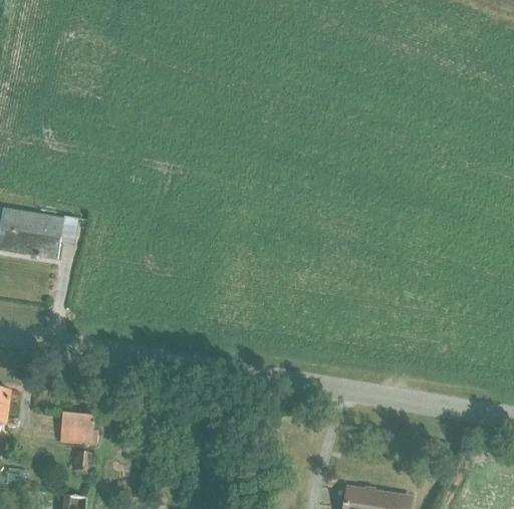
[(0,233),(0,247),(57,256),(63,218),(4,208),(0,233)]
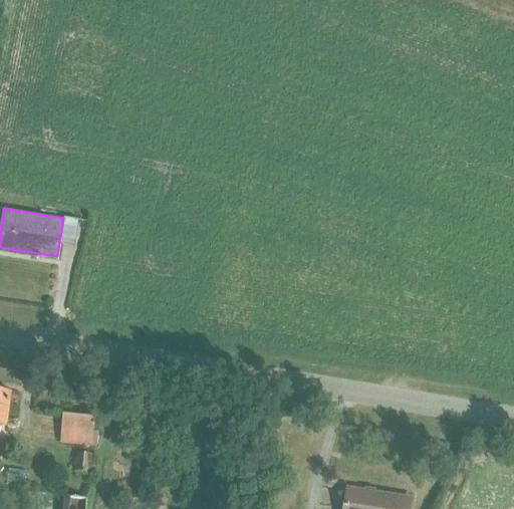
[(0,421),(6,422),(11,389),(8,388),(6,386),(0,385),(0,421)]
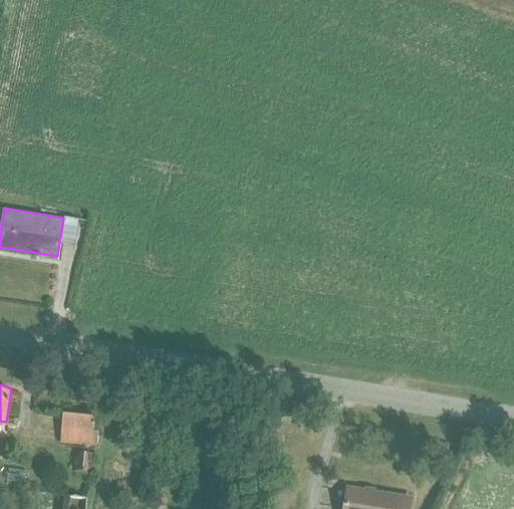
[(95,415),(63,411),(60,440),(96,443),(98,430),(93,429),(95,415)]
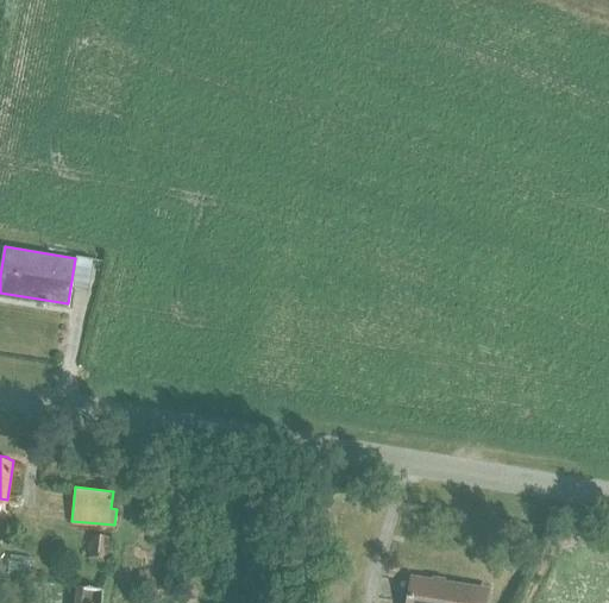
[(130,506),(127,529),(138,531),(140,507),(130,506)]
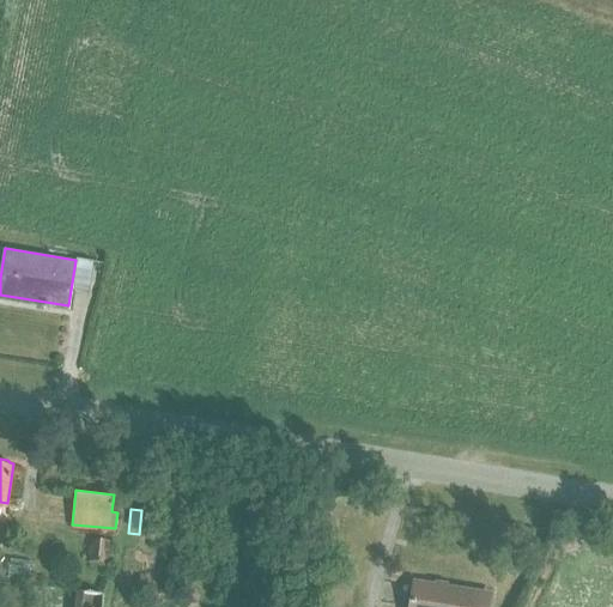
[(109,538),(92,535),(90,558),(107,560),(109,538)]
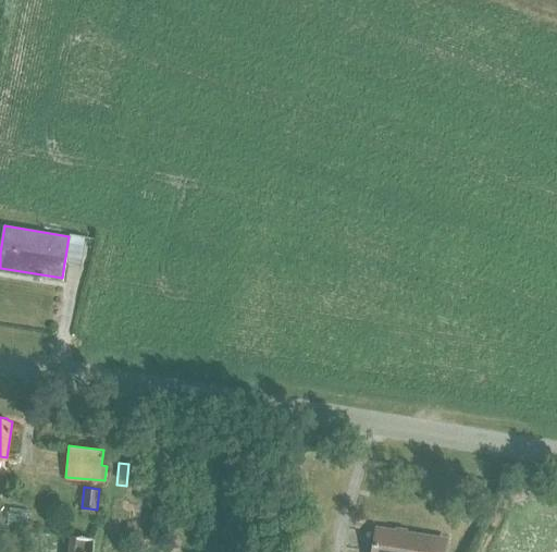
[(9,505),(8,518),(26,520),(28,507),(9,505)]
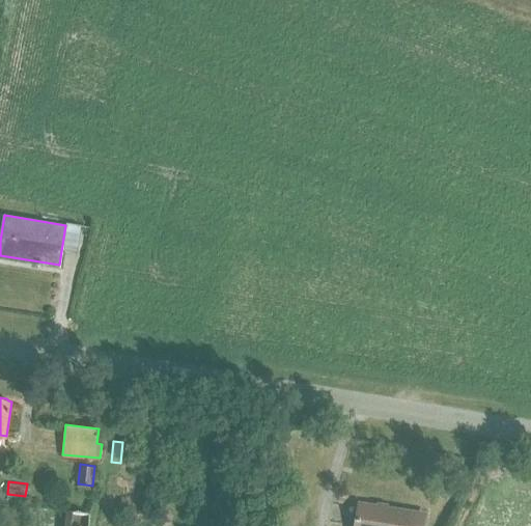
[(422,525),(425,513),(360,501),(355,525),(422,525)]
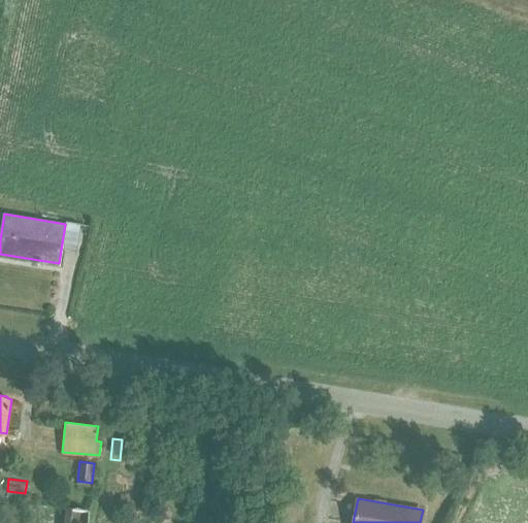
[(64,522),(88,522),(89,510),(66,507),(64,522)]
